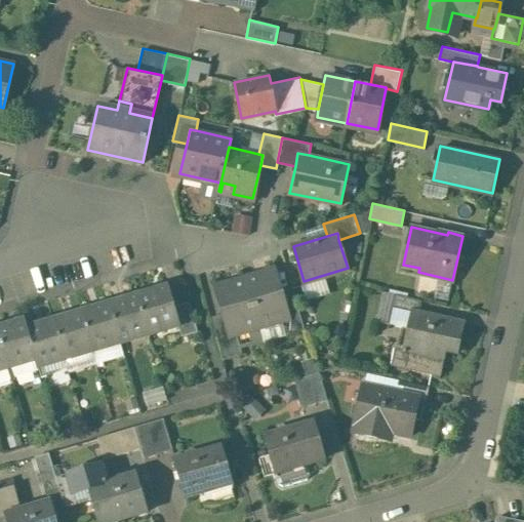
[(274,269),(256,274),(257,276),(245,279),(258,325),(282,319),(288,317),(281,290),(274,269)]
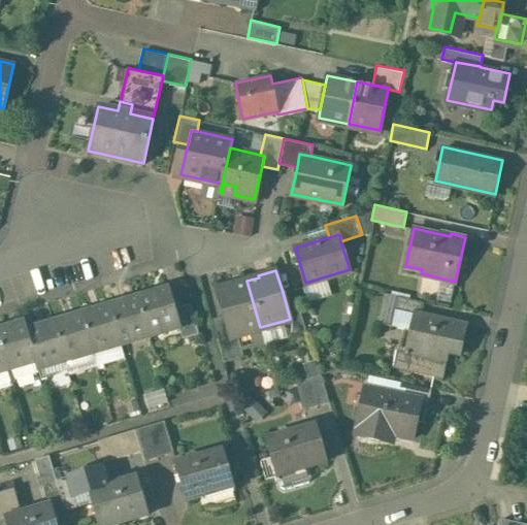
[(246,281),(235,285),(234,283),(217,288),(224,315),(230,336),(237,334),(260,327),(246,281)]
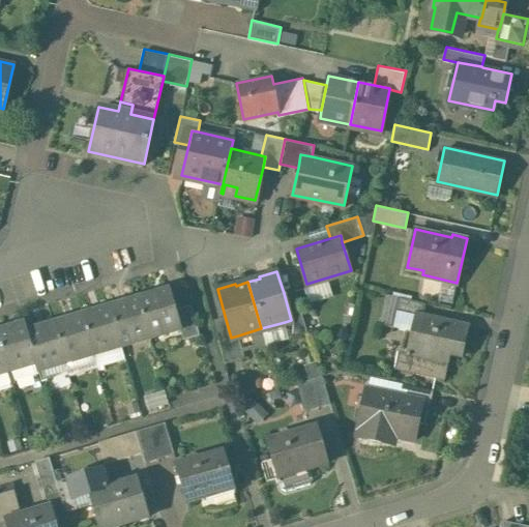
[(169,288),(138,298),(147,331),(178,323),(179,322),(175,309),(169,288)]
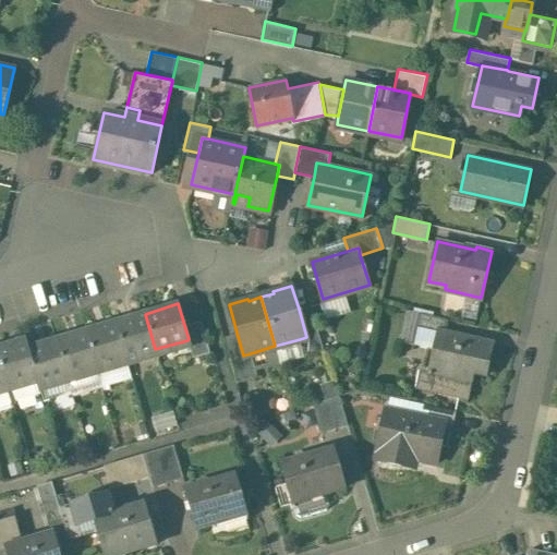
[(324,349),(311,305),(299,309),(306,337),(300,339),(304,356),(324,349)]
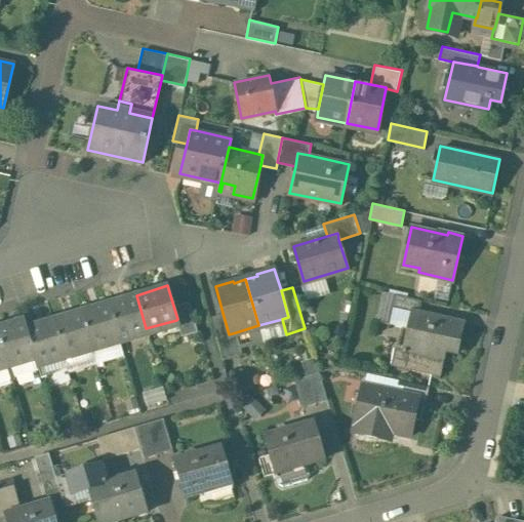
[(421,299),(396,293),(393,307),(411,311),(411,310),(419,311),(421,299)]
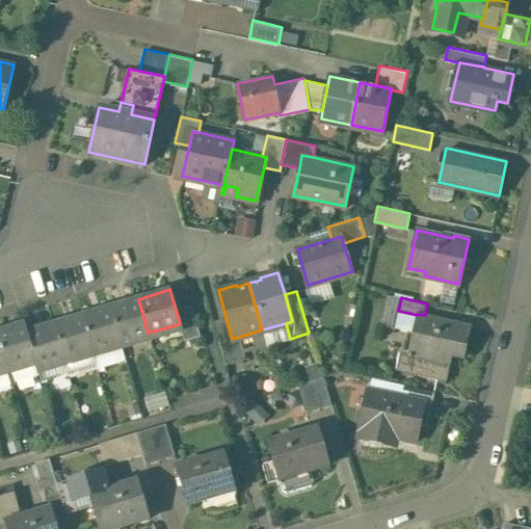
[(138,299),(110,308),(121,341),(148,333),(138,299)]
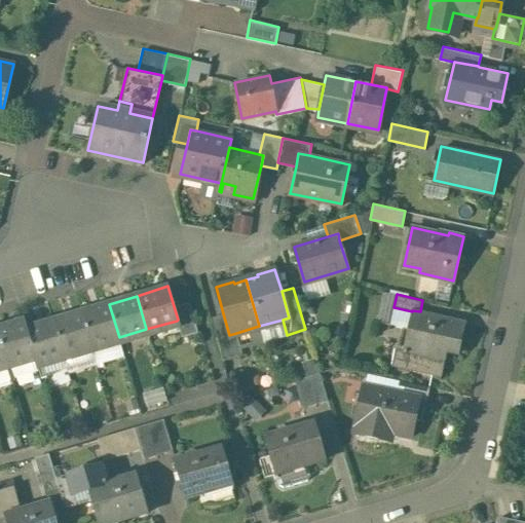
[(189,301),(174,306),(178,320),(177,321),(179,328),(182,336),(198,331),(189,301)]
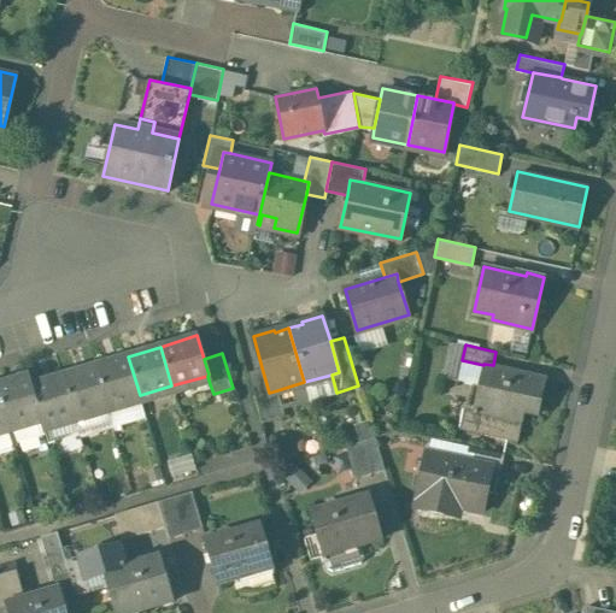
[(128,357),(95,365),(107,405),(140,395),(128,357)]
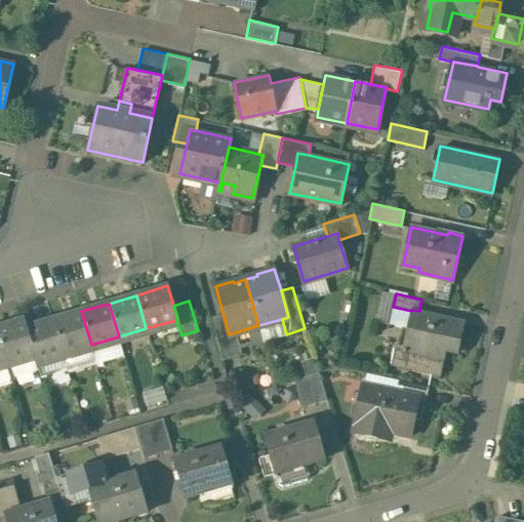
[(419,311),(411,310),(411,311),(404,349),(415,352),(411,369),(440,375),(445,349),(457,352),(465,321),(419,311)]
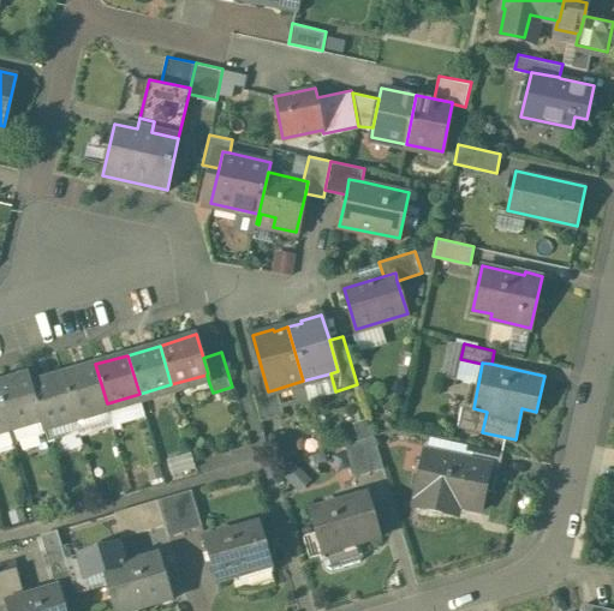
[(95,364),(63,373),(75,413),(107,403),(95,364)]
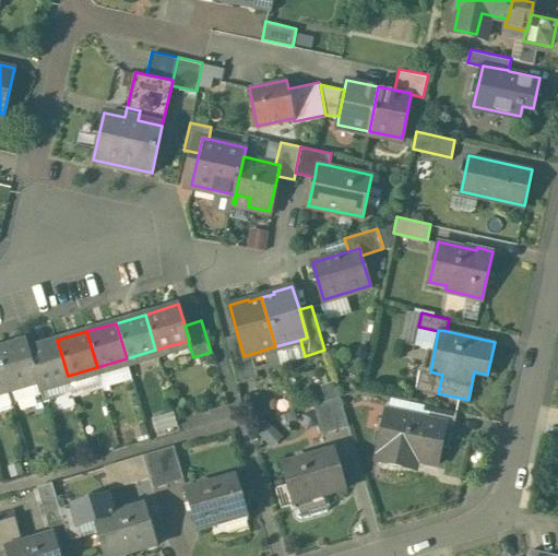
[(244,356),(237,333),(225,336),(238,381),(258,375),(251,354),(244,356)]
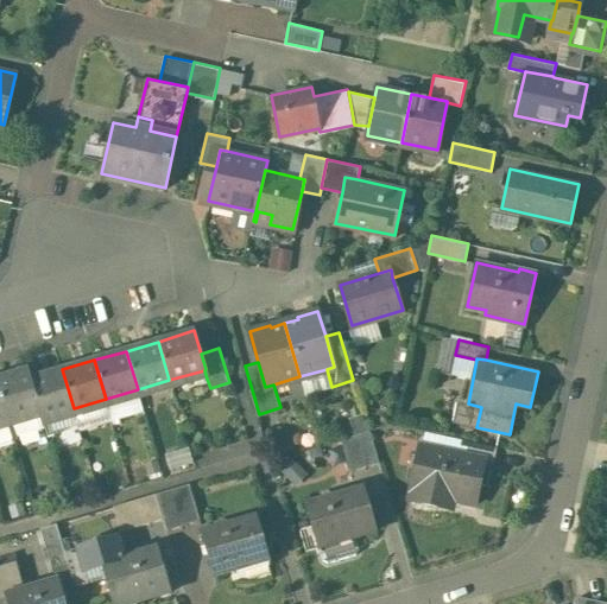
[(62,369),(30,379),(39,408),(42,418),(74,408),(62,369)]
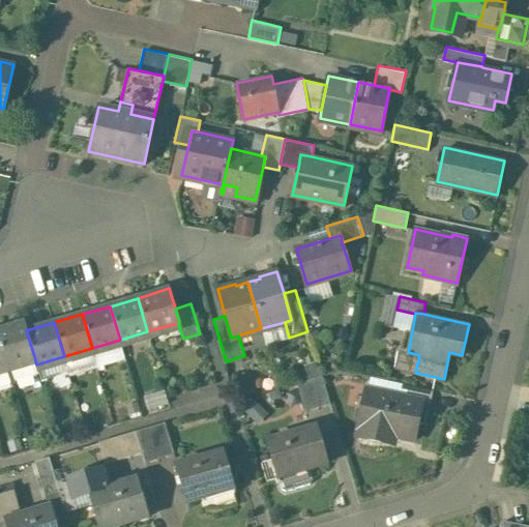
[(24,323),(0,329),(0,344),(6,364),(34,356),(26,330),(24,323)]
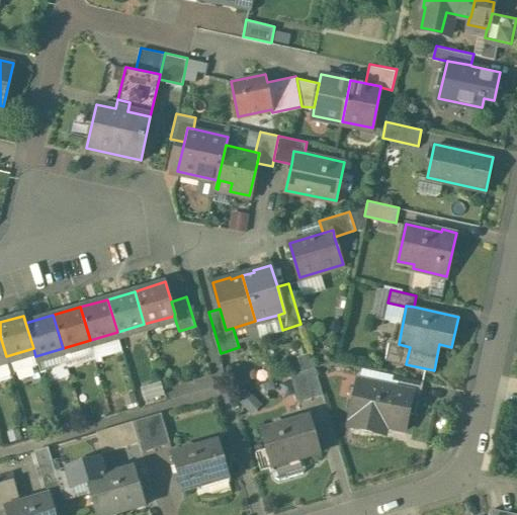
[(63,348),(35,356),(37,363),(38,363),(40,371),(67,363),(65,356),(66,356),(63,348)]
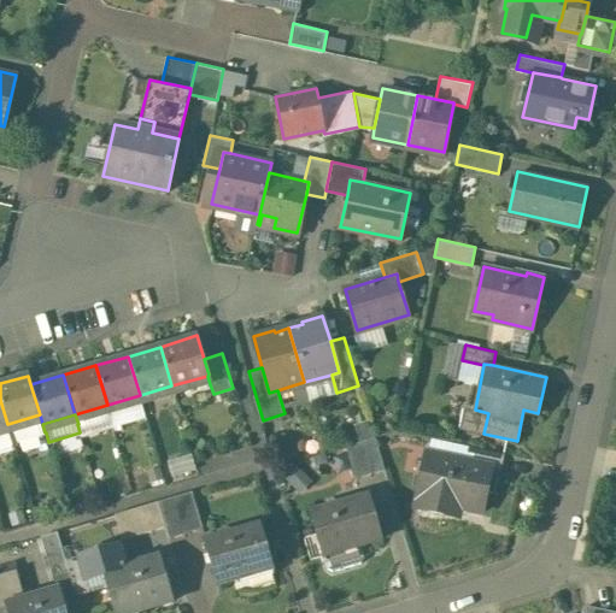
[(7,424),(0,425),(0,446),(13,443),(7,424)]
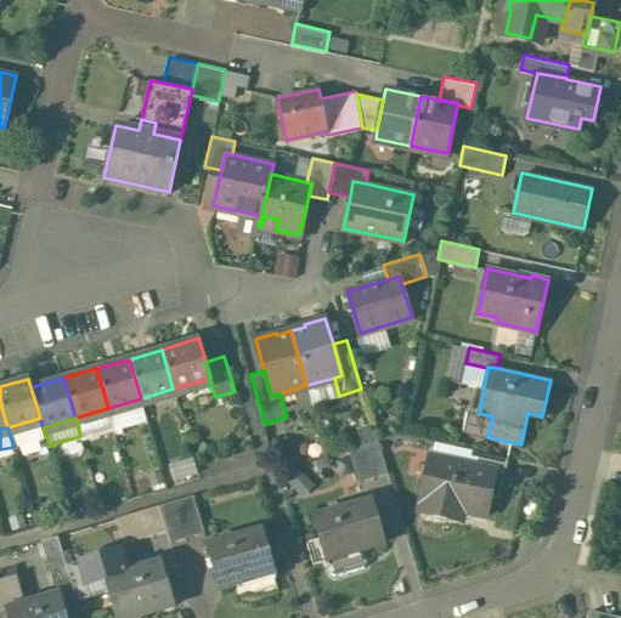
[(378,440),(349,448),(359,481),(388,472),(378,440)]
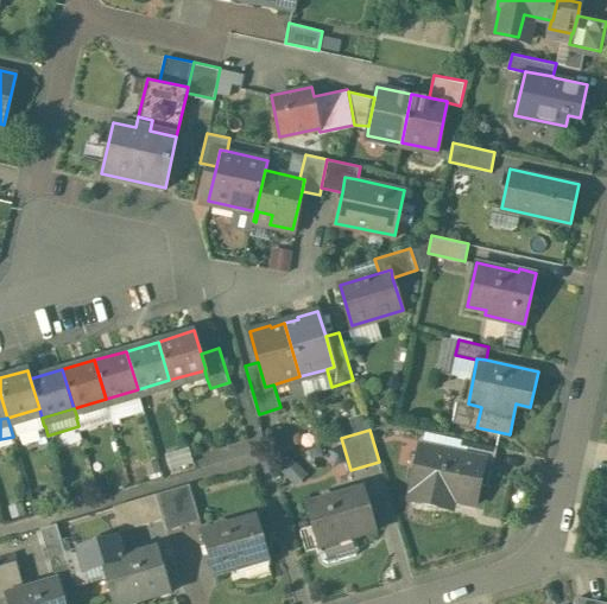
[(498,446),(469,440),(466,455),(485,458),(485,461),(494,462),(498,446)]
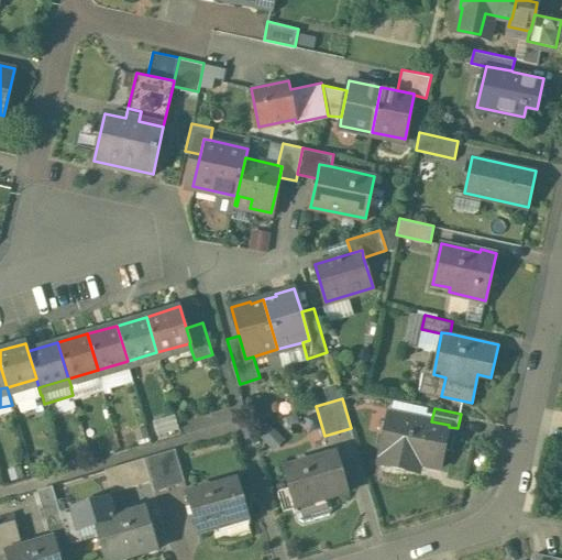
[(431,421),(388,412),(379,453),(382,453),(379,463),(382,464),(383,459),(405,464),(404,469),(405,470),(407,459),(440,467),(449,427),(449,425),(431,421)]
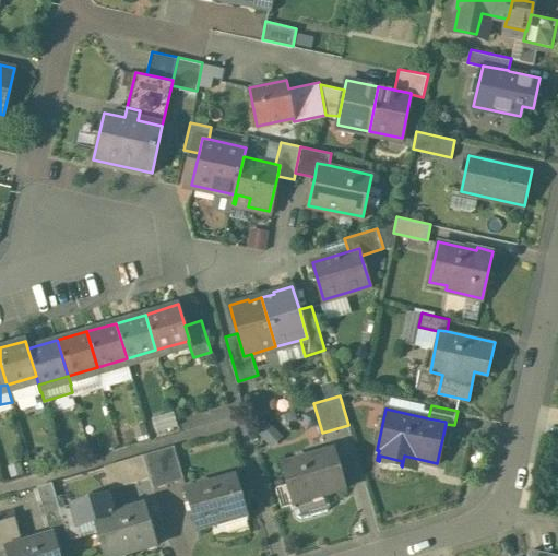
[(174,444),(143,453),(150,475),(153,487),(183,477),(174,444)]
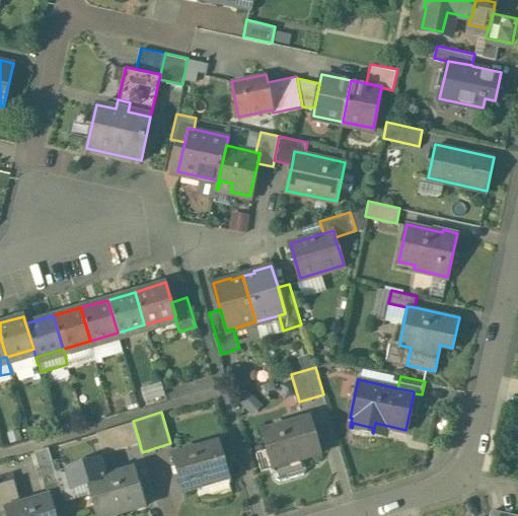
[(309,417),(262,431),(273,466),(303,457),(319,452),(309,417)]
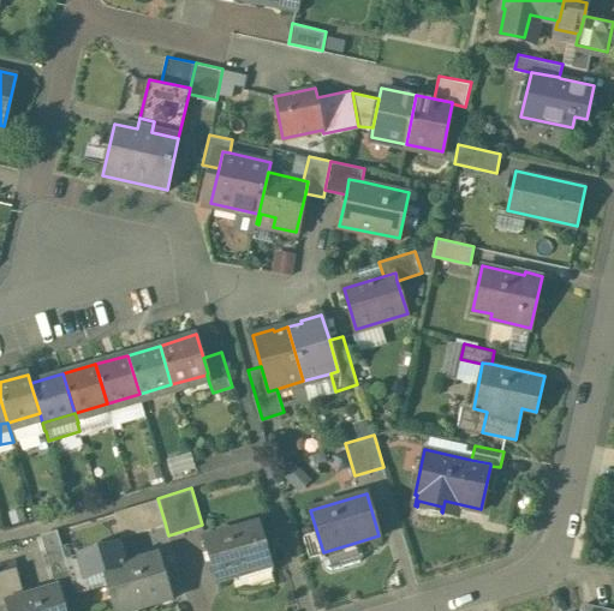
[(158,498),(113,511),(120,534),(165,522),(158,498)]
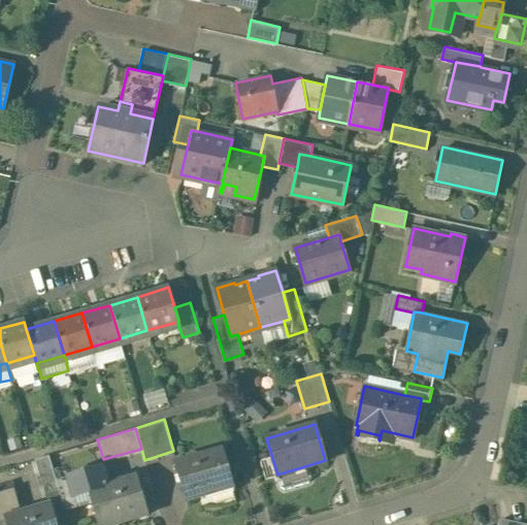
[(223,449),(175,462),(186,498),(200,494),(201,497),(202,496),(202,494),(231,485),(232,488),(234,487),(223,449)]
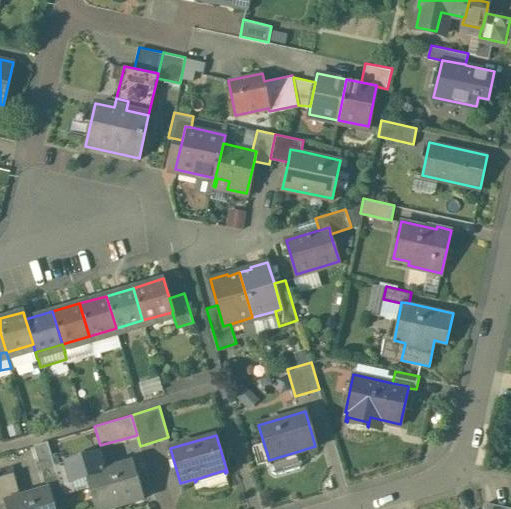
[(58,473),(46,439),(34,444),(47,488),(49,488),(55,506),(66,503),(58,473)]
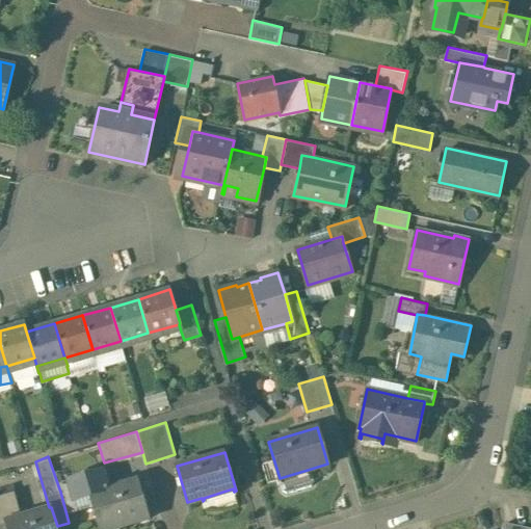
[(311,469),(280,478),(283,488),(287,491),(312,483),(314,479),(311,469)]
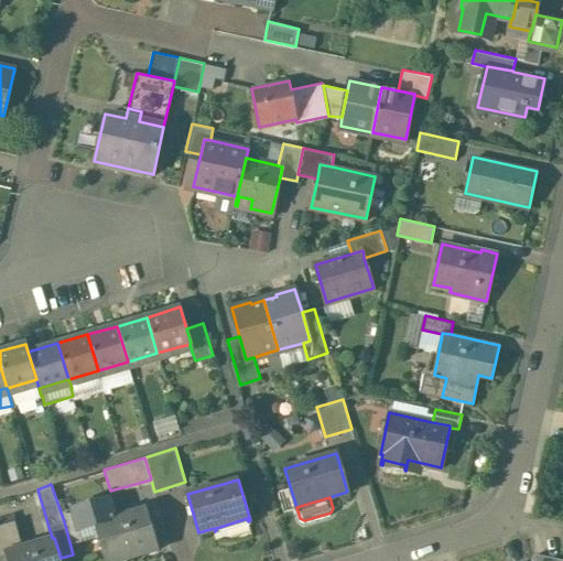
[(108,498),(73,508),(82,539),(98,535),(95,524),(114,518),(108,498)]
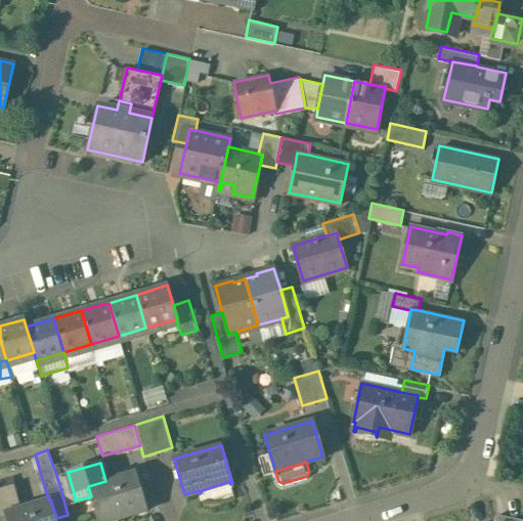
[(105,481),(88,486),(91,496),(98,520),(104,520),(146,509),(135,472),(105,481)]
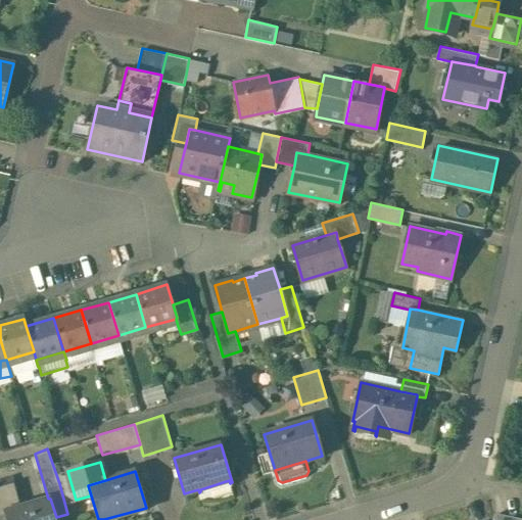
[(13,482),(0,485),(0,513),(5,512),(7,519),(56,519),(56,517),(50,499),(48,499),(20,507),(13,482)]
